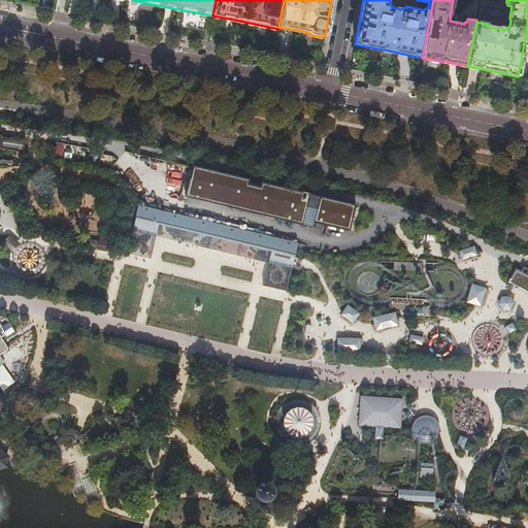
[(0,145),(0,149),(23,153),(24,141),(1,138),(0,145)]
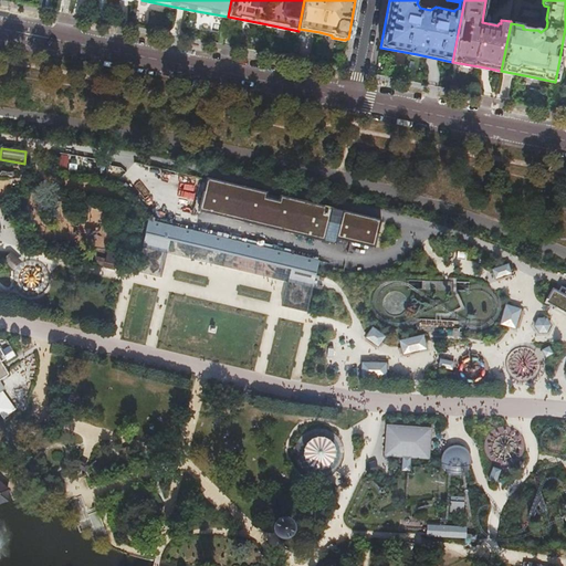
[(90,182),(93,164),(50,157),(46,175),(90,182)]
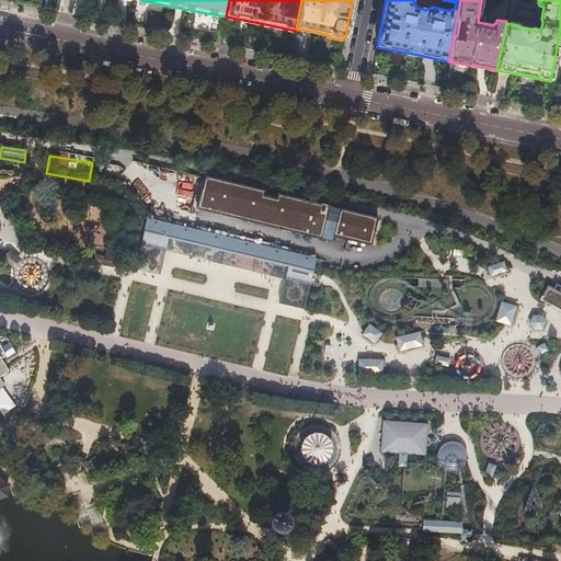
[(327,208),(205,178),(197,207),(320,237),(327,208)]
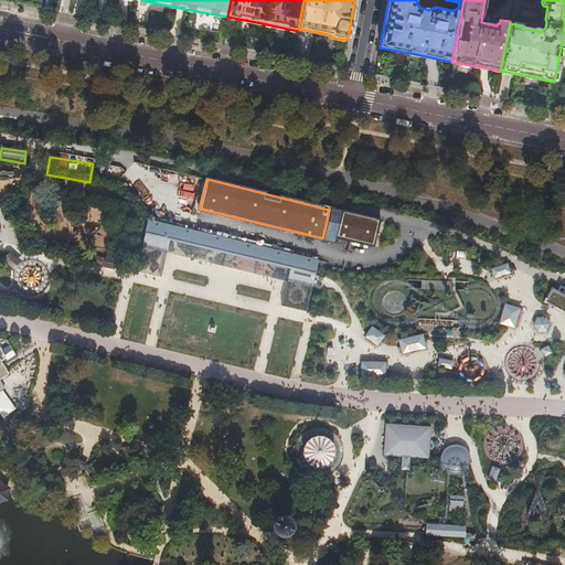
[(342,213),(337,238),(373,245),(379,221),(342,213)]
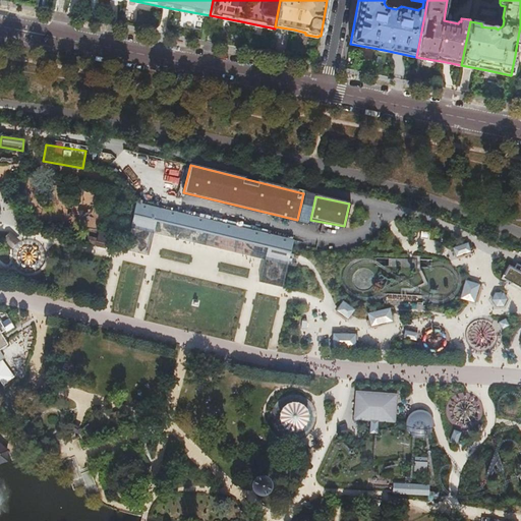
[(279,238),(136,204),(133,216),(157,222),(267,247),(290,253),(293,241),(279,238)]
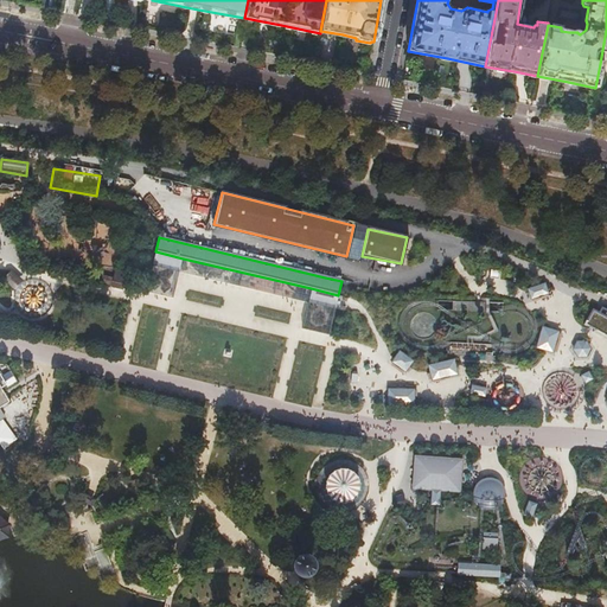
[(152,267),(153,267),(147,289),(172,296),(178,273),(308,301),(308,304),(302,327),(327,334),(333,310),(334,310),(337,301),(338,295),(311,288),(183,259),(155,251),(152,267)]
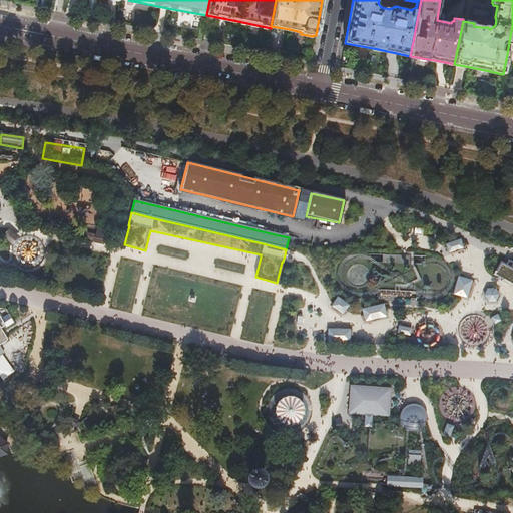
[(3,237),(12,242),(17,234),(8,229),(3,237)]
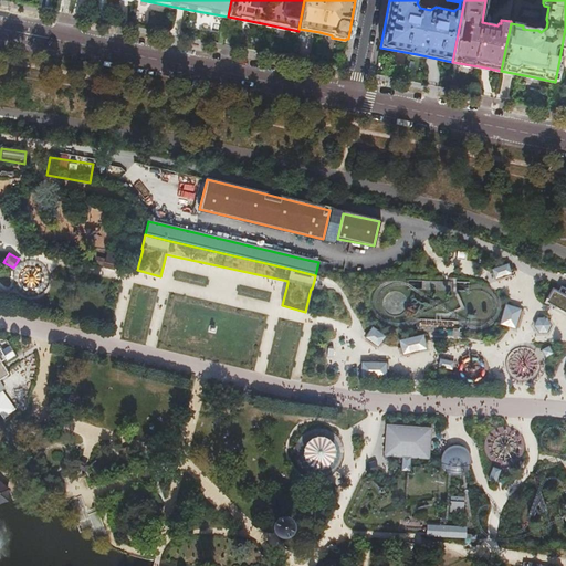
[(117,269),(117,262),(116,262),(117,254),(107,253),(106,260),(105,265),(105,268),(114,270),(114,268),(117,269)]
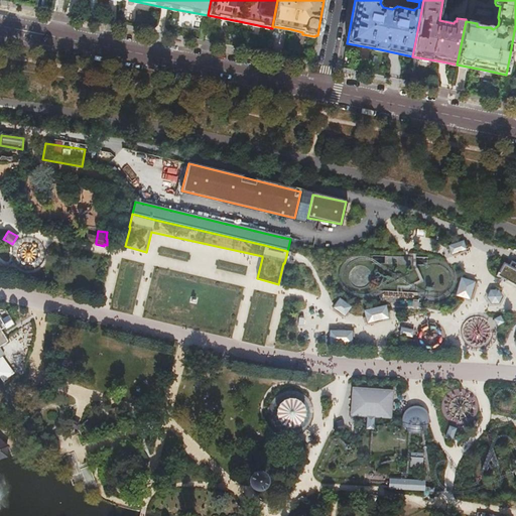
[(96,242),(97,237),(84,234),(83,239),(96,242)]
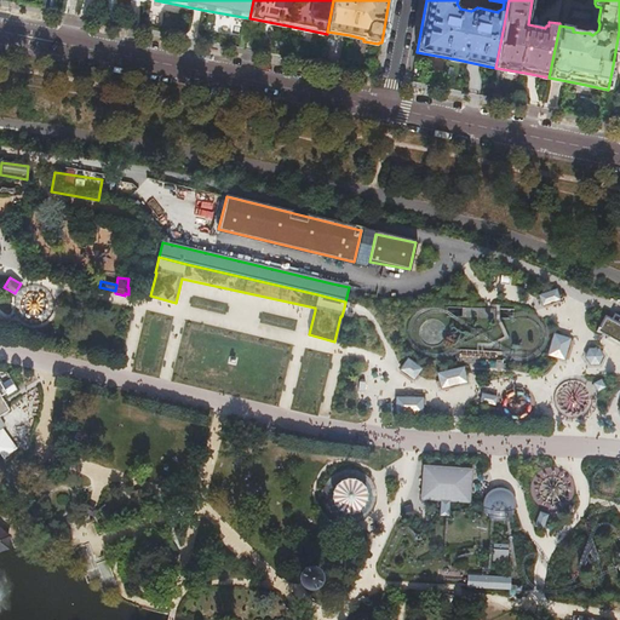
[(539,294),(543,305),(561,299),(557,288),(539,294)]
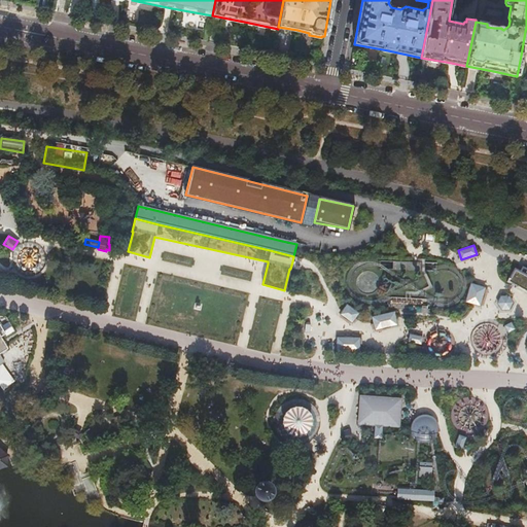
[(20,269),(38,270),(39,252),(21,251),(20,269)]
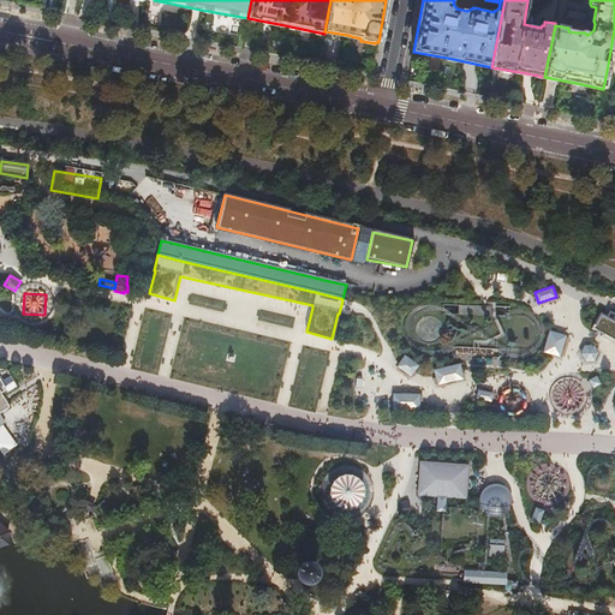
[(602,315),(595,329),(614,340),(614,315),(610,312),(608,318),(602,315)]
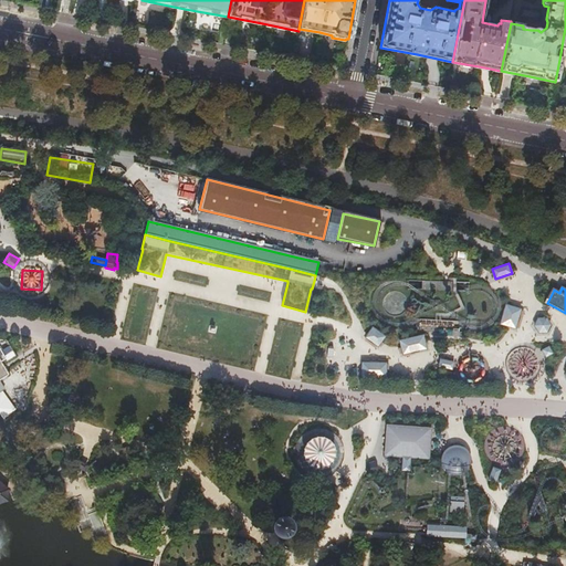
[(521,308),(506,304),(501,325),(515,329),(521,308)]
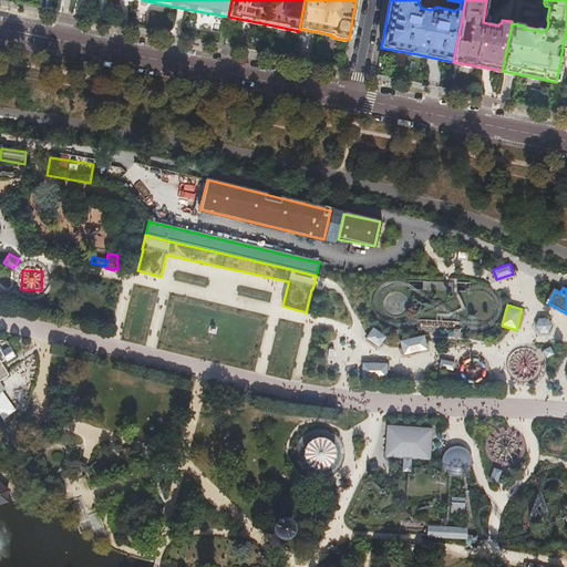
[(538,318),(535,327),(539,333),(548,333),(553,326),(547,318),(538,318)]
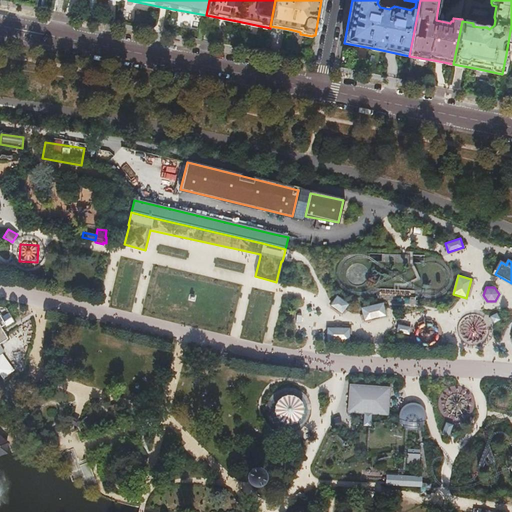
[(338,296),(331,305),(343,313),(349,304),(338,296)]
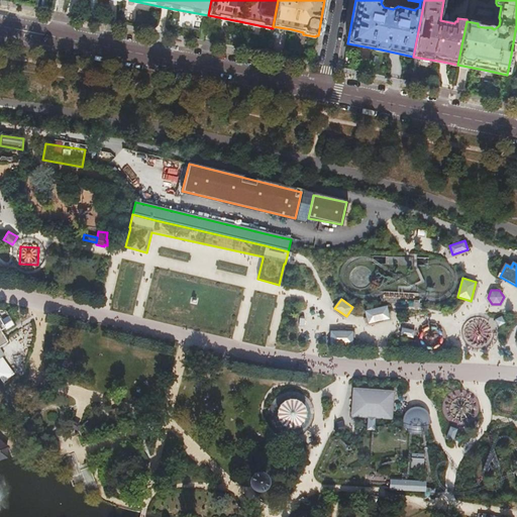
[(390,307),(368,310),(370,324),(392,320),(390,307)]
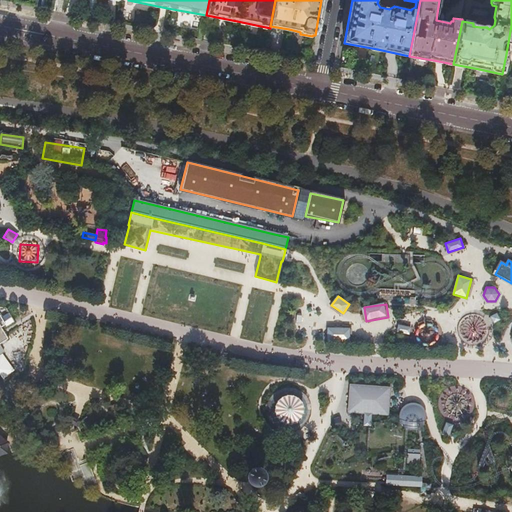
[(498,325),(491,314),(483,318),(490,330),(498,325)]
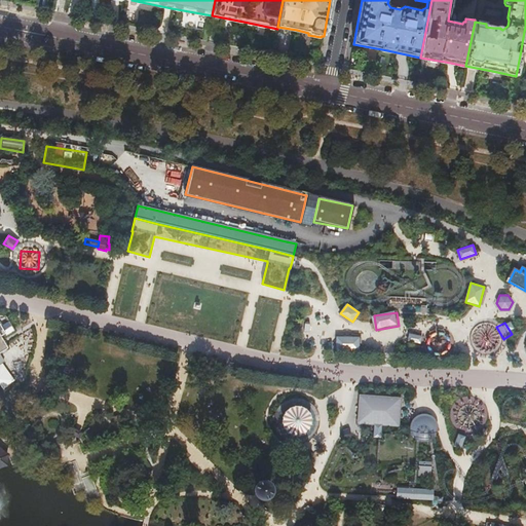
[(0,353),(8,348),(1,336),(5,334),(6,336),(14,331),(12,327),(4,331),(0,324),(0,363),(4,362),(0,353)]
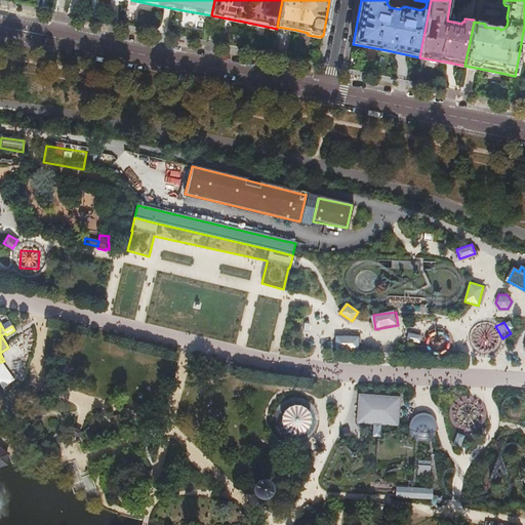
[(408,332),(406,339),(416,342),(418,334),(408,332)]
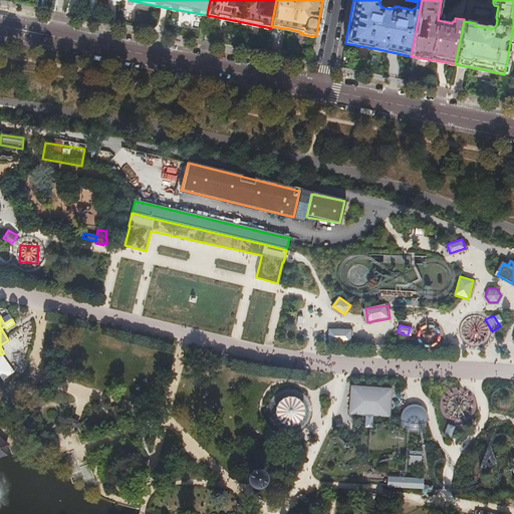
[(353,329),(327,328),(327,342),(352,343),(353,329)]
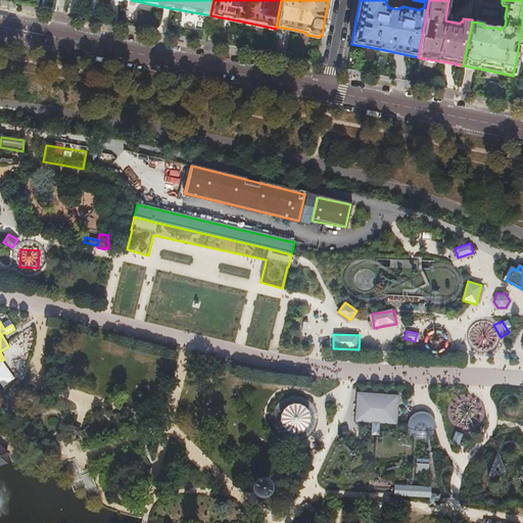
[(14,378),(2,362),(0,363),(0,381),(0,382),(4,386),(14,378)]
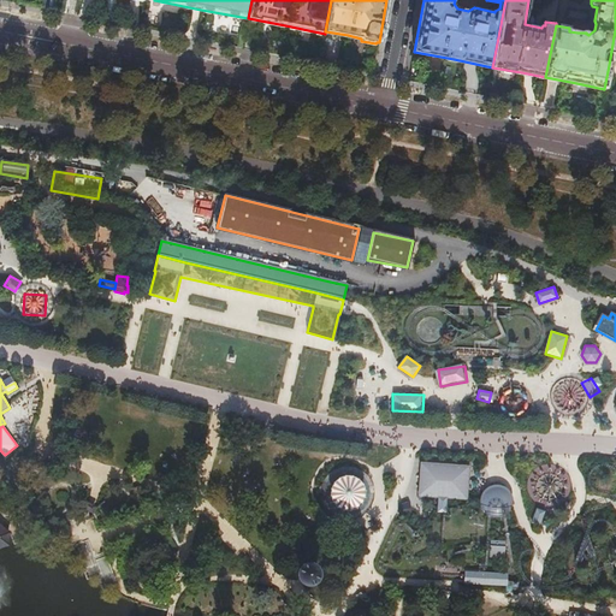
[(472,465),(420,461),(418,498),(468,503),(472,465)]
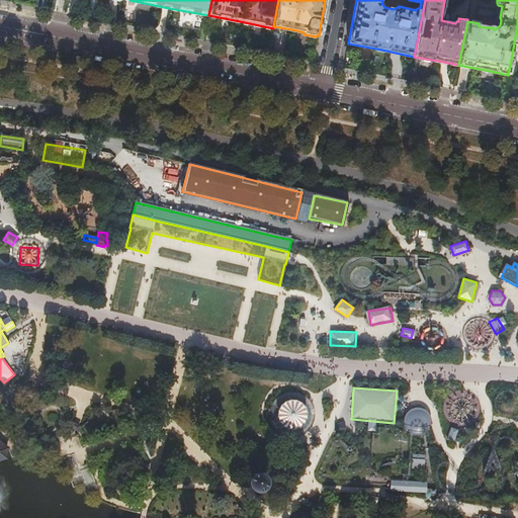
[(297,394),(288,395),(281,398),(276,402),(273,411),(273,420),(276,427),(281,431),(289,435),(297,435),(306,431),(312,424),(314,417),(313,408),(310,402),(305,398),(297,394)]
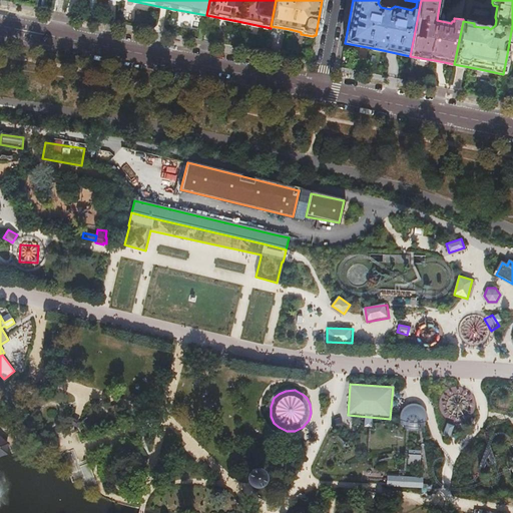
[(410,432),(413,432),(416,432),(419,431),(421,429),(423,428),(425,425),(426,423),(426,420),(426,418),(426,415),(425,412),(423,410),(421,408),(419,407),(416,406),(413,406),(411,406),(408,407),(406,408),(404,410),(402,412),(401,415),(400,417),(400,420),(401,423),(402,425),(403,427),(405,429),(407,430),(408,431),(410,432)]
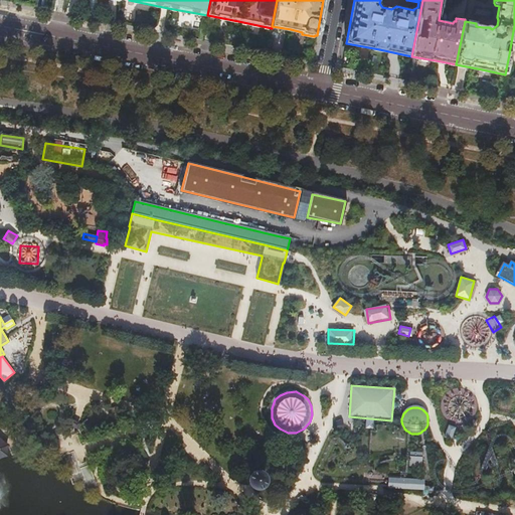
[(444,437),(452,440),(456,426),(448,424),(444,437)]
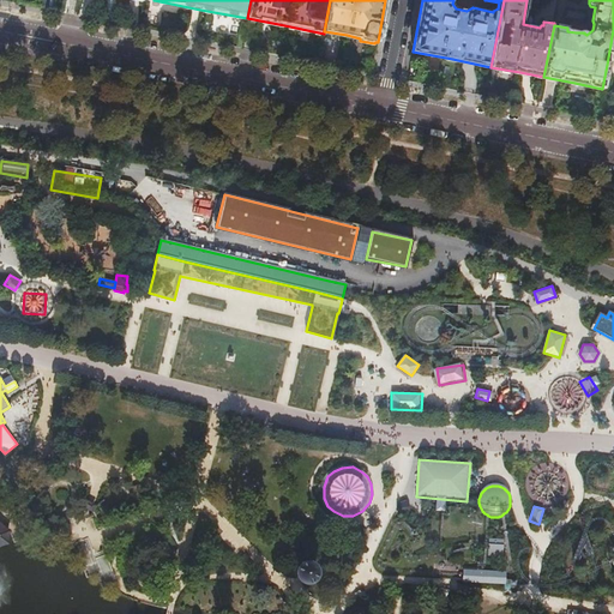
[(0,548),(10,545),(12,534),(0,523),(0,522),(0,548)]
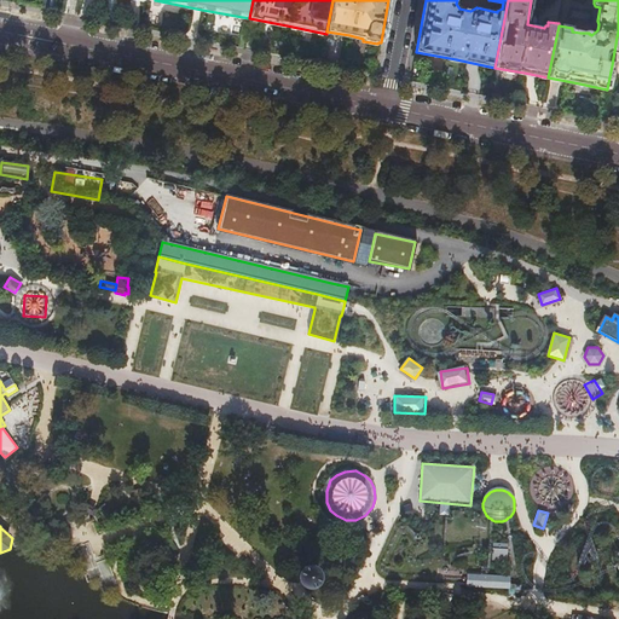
[(229,533),(221,539),(237,559),(244,553),(229,533)]
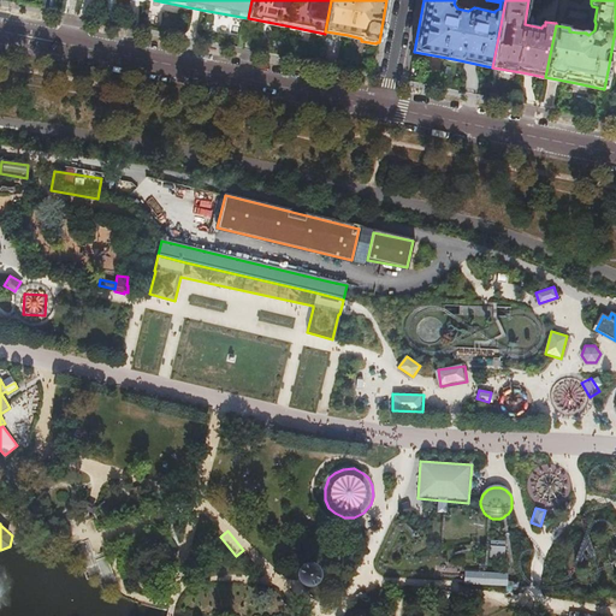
[(78,542),(82,566),(93,564),(90,540),(78,542)]
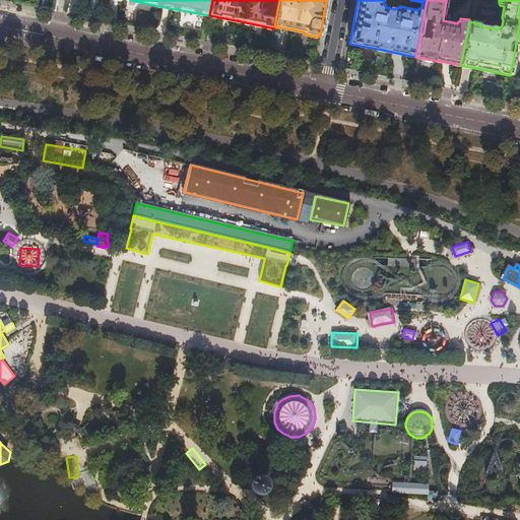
[(426,471),(427,457),(417,457),(417,460),(413,460),(412,470),(426,471)]
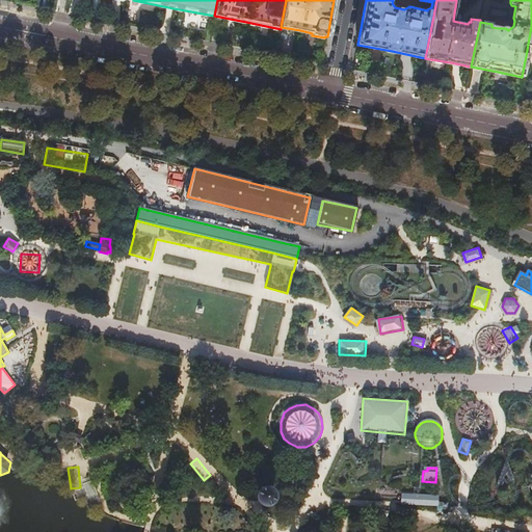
[(91,480),(84,482),(88,498),(96,497),(91,480)]
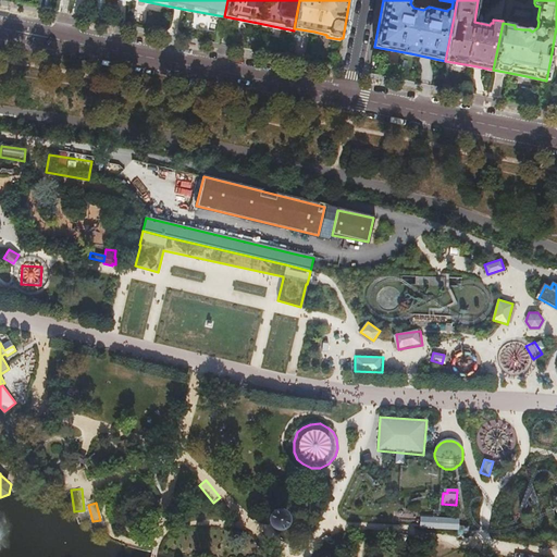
[(271,528),(274,529),(275,529),(276,529),(279,528),(280,527),(282,524),(283,521),(283,519),(282,515),(280,514),(277,511),(274,511),(271,511),(268,514),(267,516),(265,520),(267,523),(269,527),(271,528)]
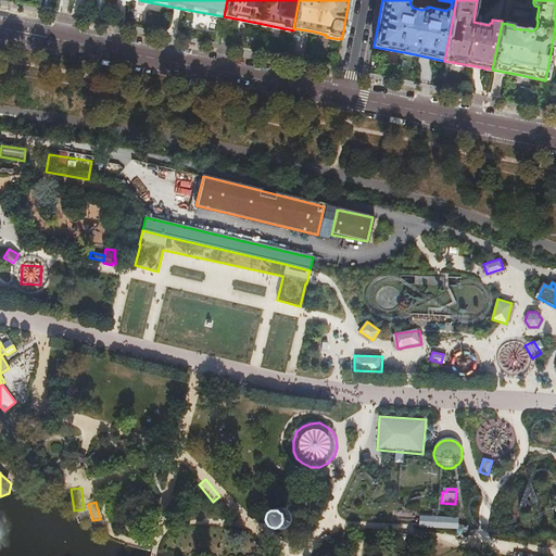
[(457,522),(457,518),(419,516),(419,520),(418,527),(457,529),(457,522)]
